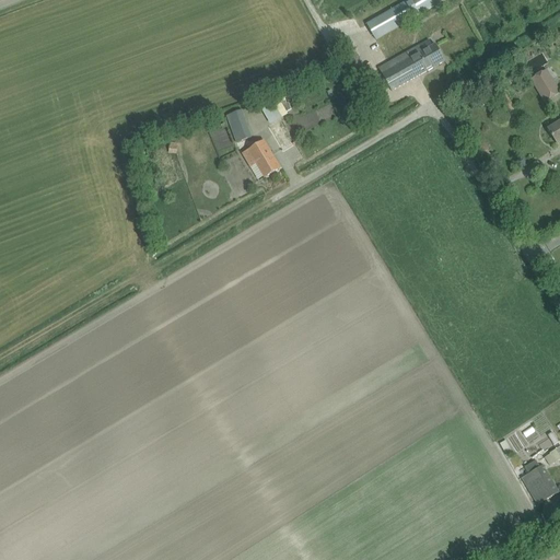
[(408,0),(365,23),(374,39),(446,0),(408,0)]
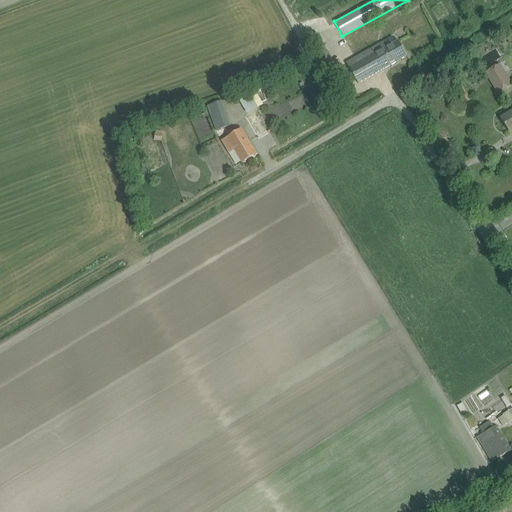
[(407,56),(402,48),(398,39),(385,47),(382,42),(346,62),(358,84),(407,56)]
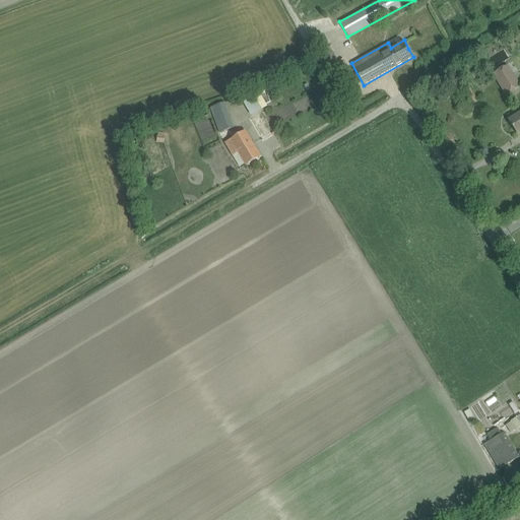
[(508,65),(494,74),(506,94),(515,88),(509,79),(514,76),(508,65)]
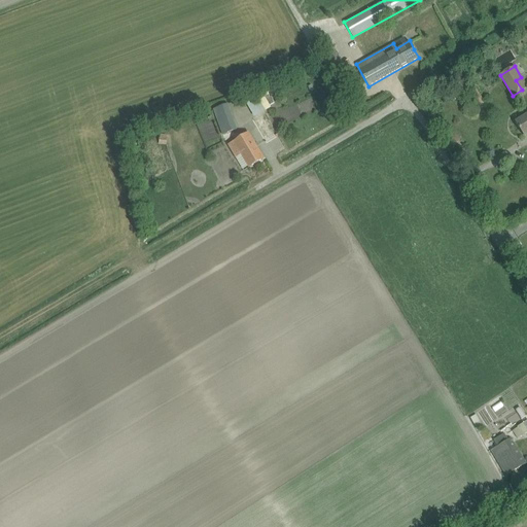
[(267,110),(261,98),(248,103),(254,115),(267,110)]
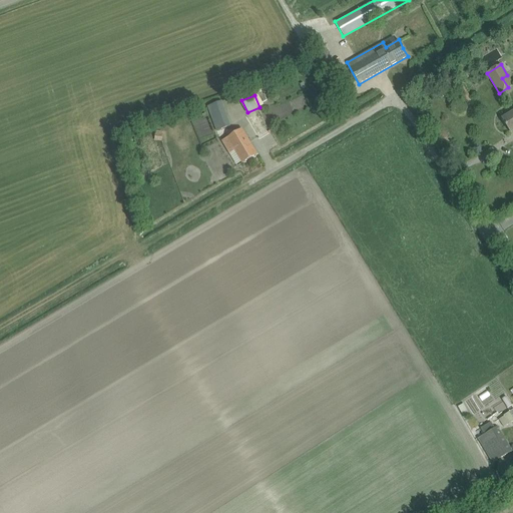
[(231,131),(220,100),(207,105),(218,136),(231,131)]
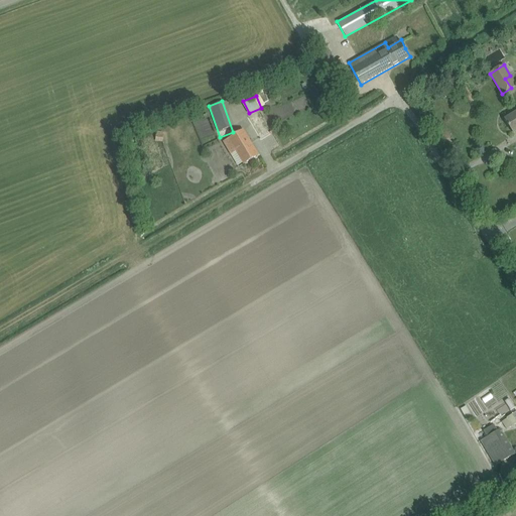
[(515,112),(505,119),(514,133),(515,131),(515,112)]
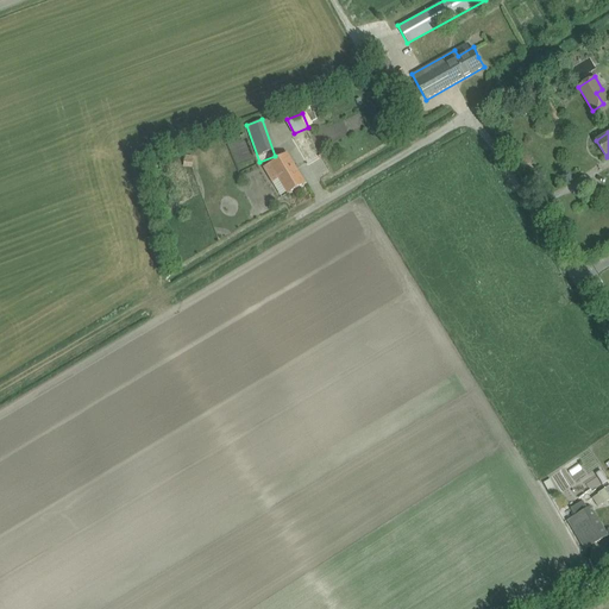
[(312,139),(297,148),(308,165),(322,156),(312,139)]
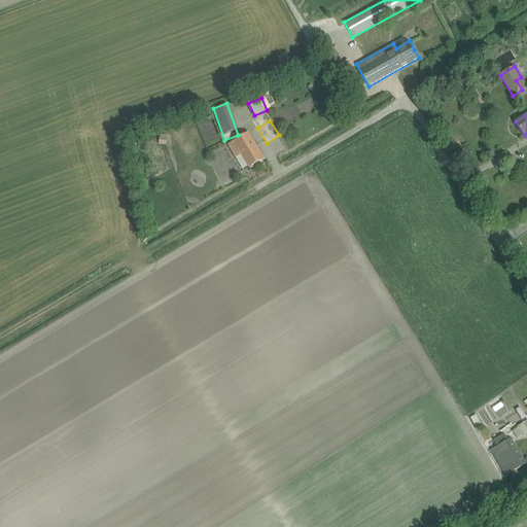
[(237,157),(242,154),(250,167),(264,159),(248,132),(229,144),(237,157)]
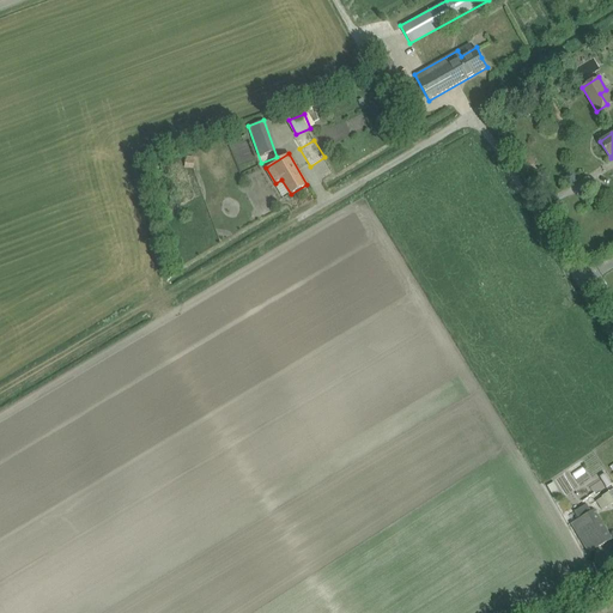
[(547,486),(554,499),(562,495),(554,481),(547,486)]
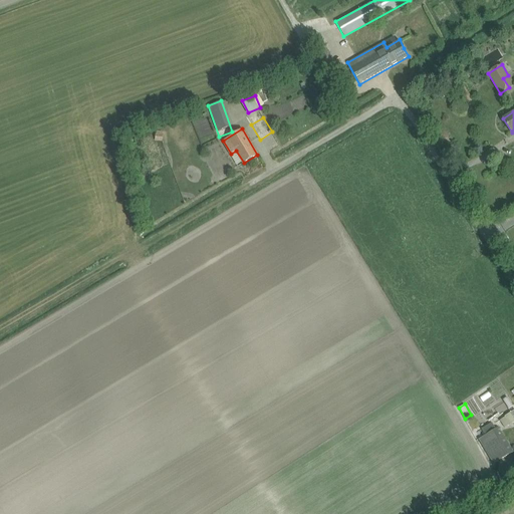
[(505,417),(510,425),(513,422),(513,418),(510,413),(505,417)]
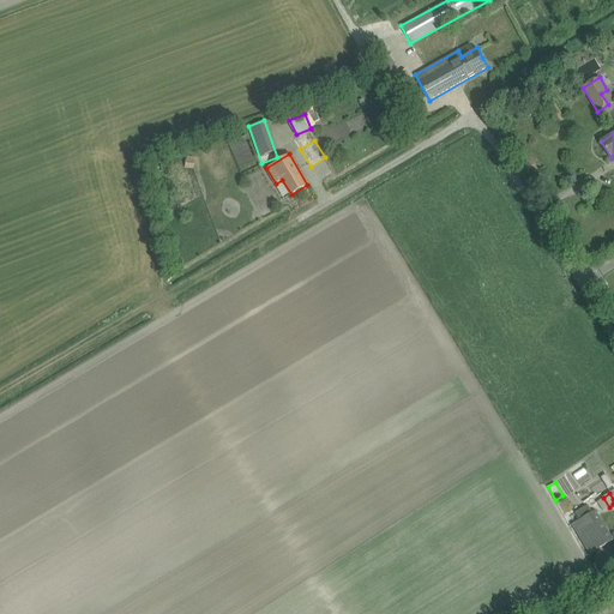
[(581,519),(572,524),(589,554),(591,553),(613,540),(597,511),(596,510),(593,512),(589,505),(576,512),(581,519)]
